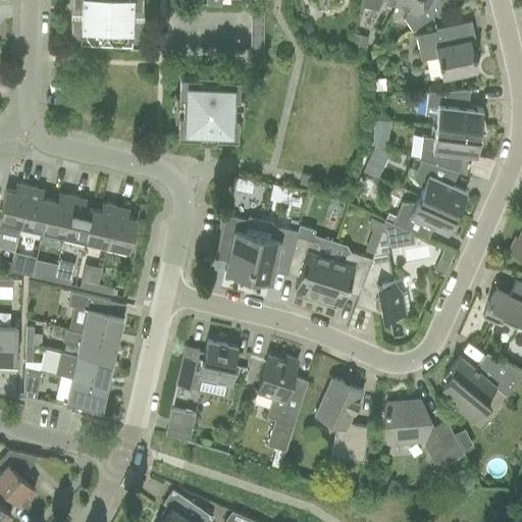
[(128,47),(139,48),(141,0),(70,0),(68,45),(80,45),(80,41),(128,43),(128,47)]
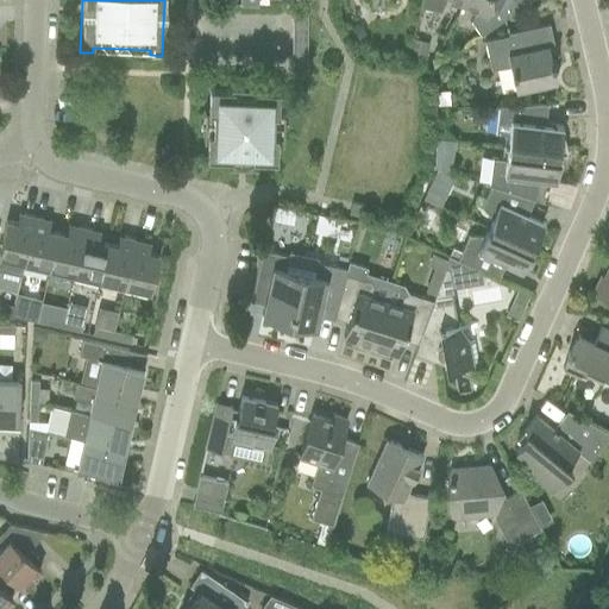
[(420,0),(419,7),(440,13),(445,0),(451,0),(462,5),(463,0),(420,0)]
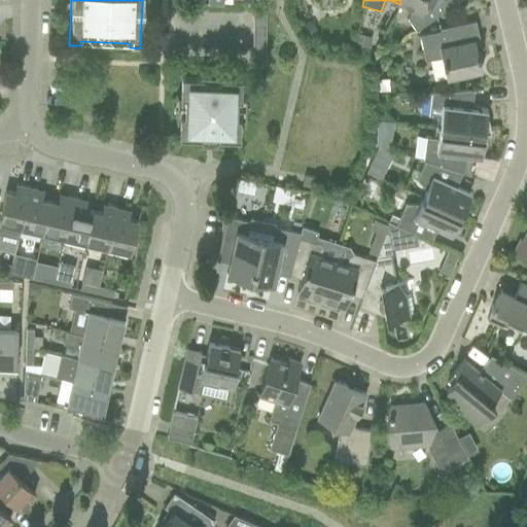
[(400,0),(399,4),(411,9),(407,19),(416,31),(449,7),(444,0),(400,0)]
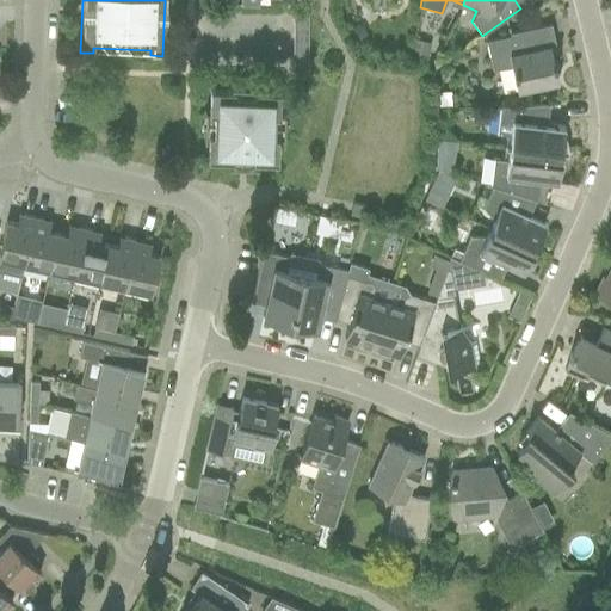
[(307,69),(308,16),(292,16),(291,69),(307,69)]
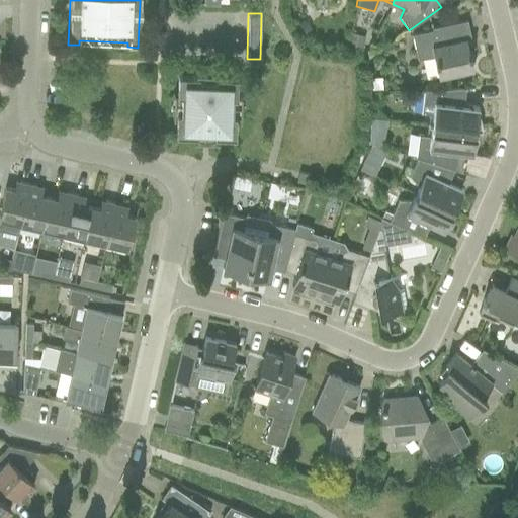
[(298,21),(297,27),(300,32),(306,34),(311,31),(313,25),(310,20),(304,19),(298,21)]
